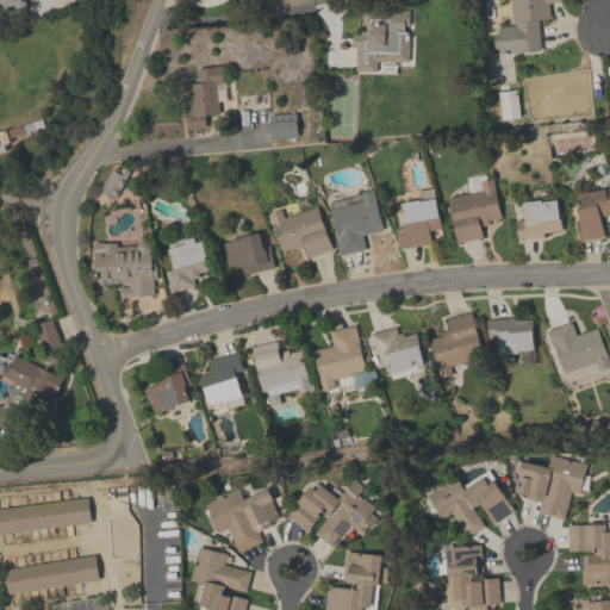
[(4,0),(7,10),(19,6),(17,0),(4,0)]
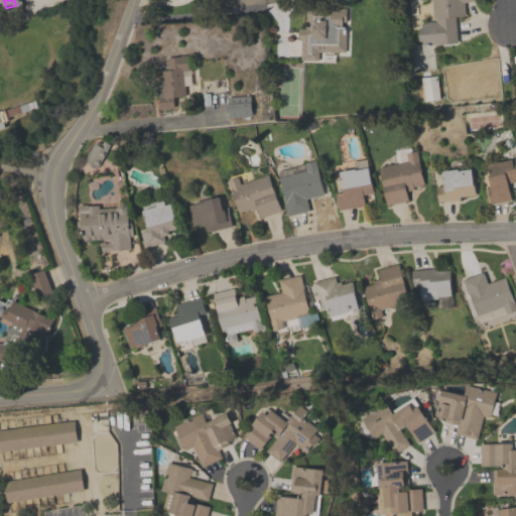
[(431,0),(473,0),(474,1),(464,2),(465,16),(455,17),(457,43),(422,46),(422,41),(418,41),(417,29),(421,28),(420,23),(435,21),(435,18),(433,18),(431,0)]
